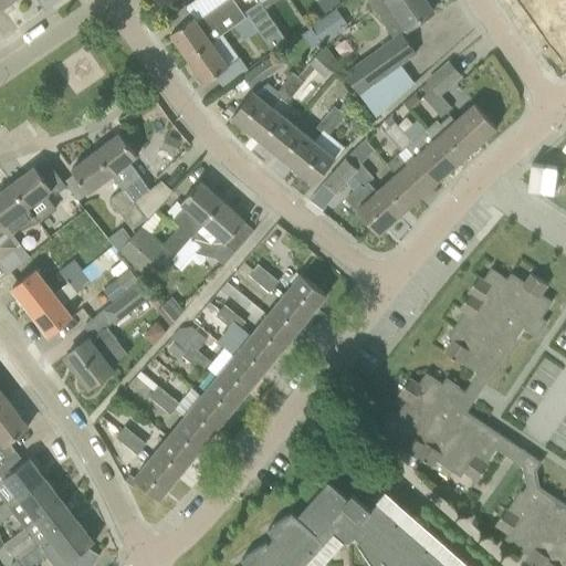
[(211,40),(211,41),(247,17),(234,0),(224,0),(197,20),(195,17),(170,34),(187,56),(211,40)]
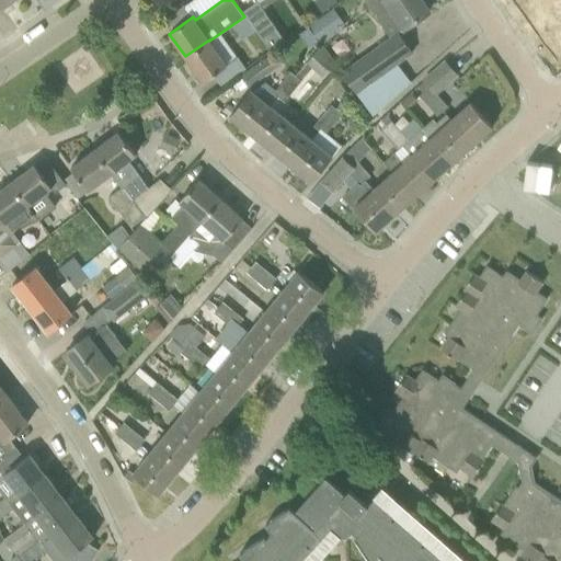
[(315,0),(322,11),(336,0),(315,0)]
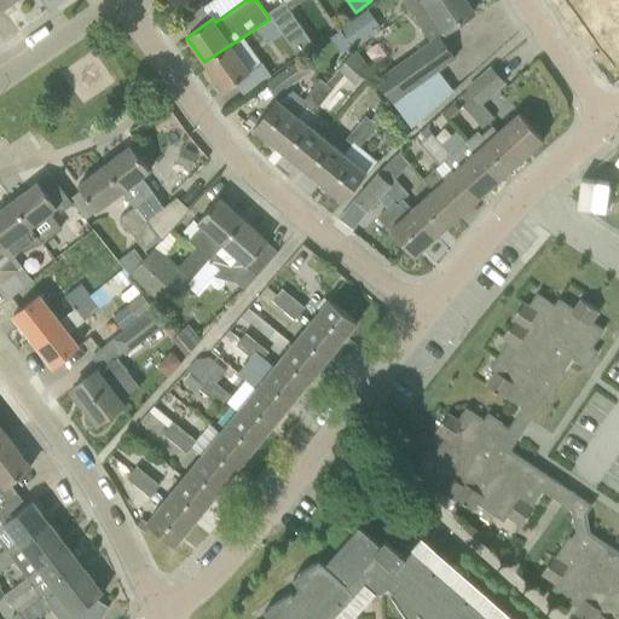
[(463,0),(401,0),(431,40),(376,79),(393,103),(455,58),(439,38),(452,27),(473,13),(463,0)]
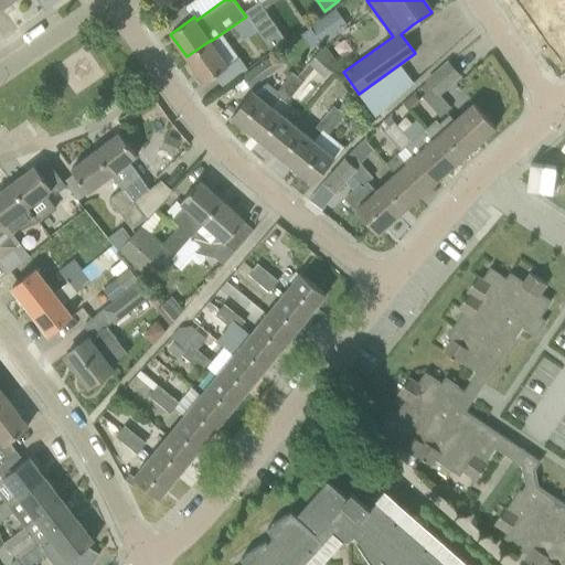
[(564,0),(520,0),(550,40),(560,33),(564,40),(564,0)]
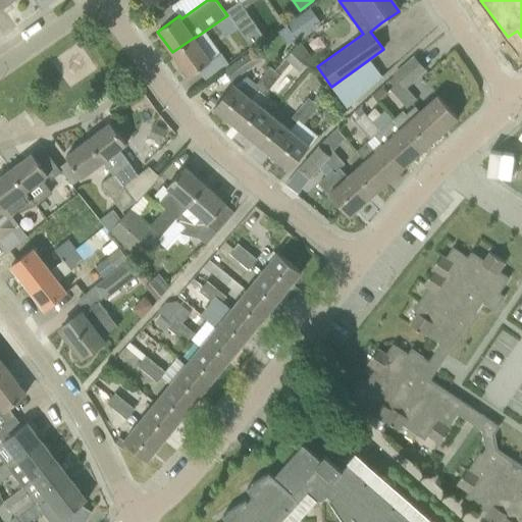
[(239,1),(226,9),(241,31),(252,47),(264,38),(253,21),(239,1)]
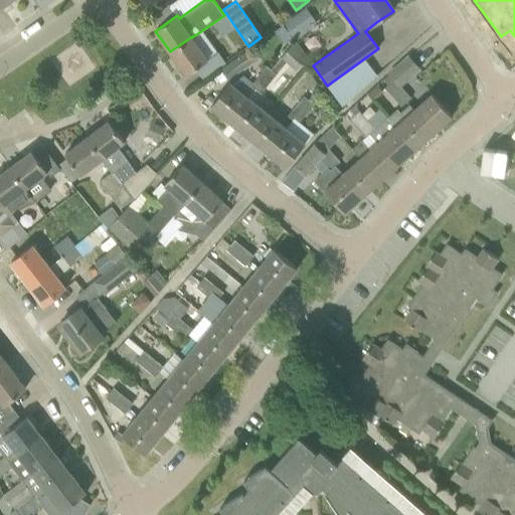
[(307,7),(283,24),(295,40),(308,32),(304,20),(313,15),(307,7)]
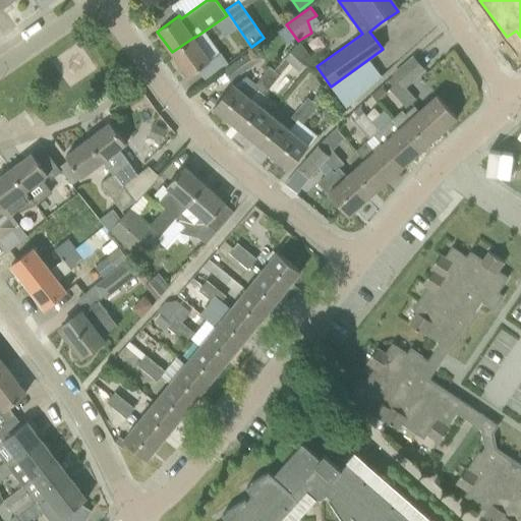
[(211,60),(194,38),(194,37),(172,52),(189,76),(211,60)]
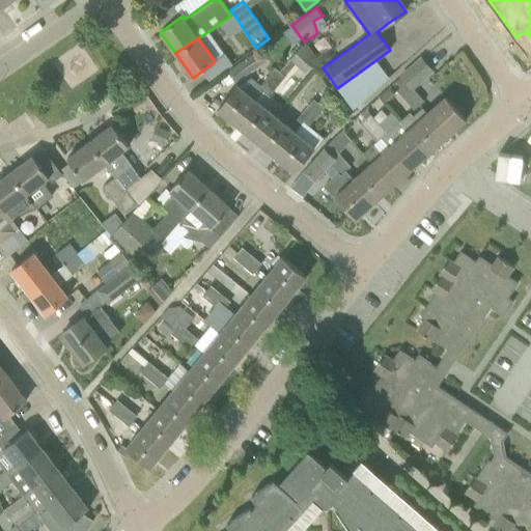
[(305,42),(289,59),(306,74),(318,59),(305,42)]
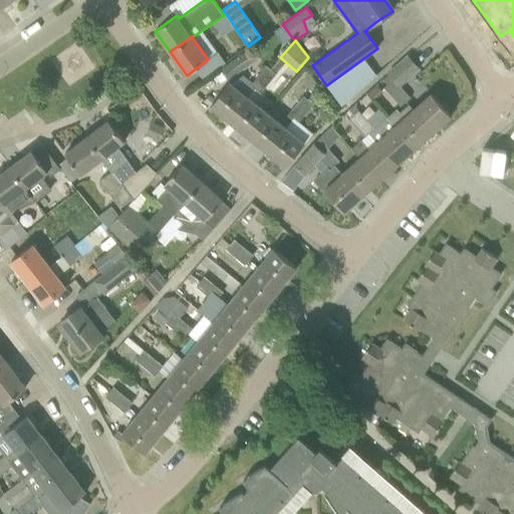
[(227,79),(256,59),(250,49),(220,69),(227,79)]
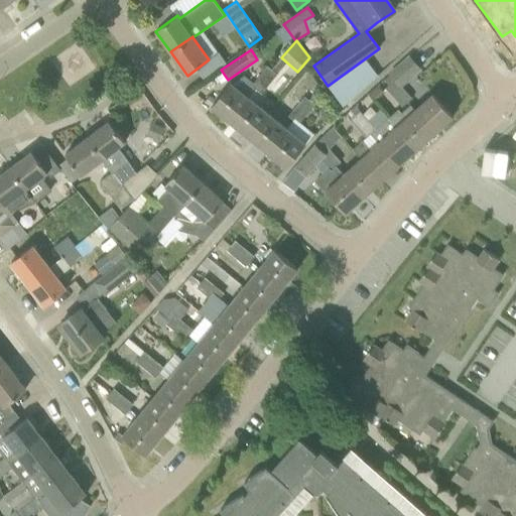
[(219,68),(226,62),(219,52),(213,56),(219,68)]
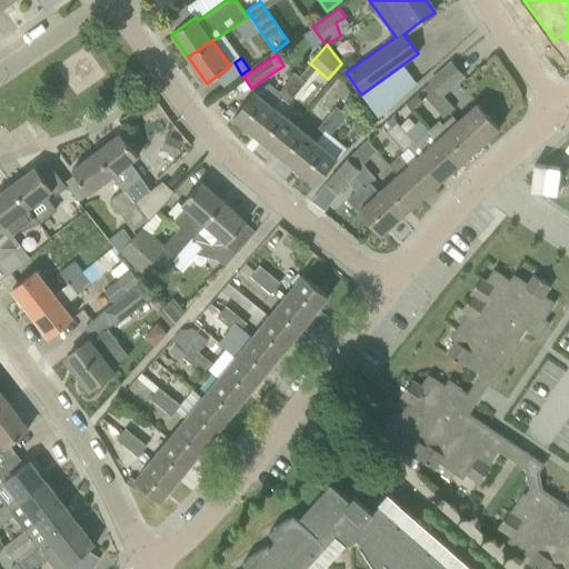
[(452,62),(430,82),(435,88),(425,97),(433,106),(443,97),(441,95),(463,75),(452,62)]
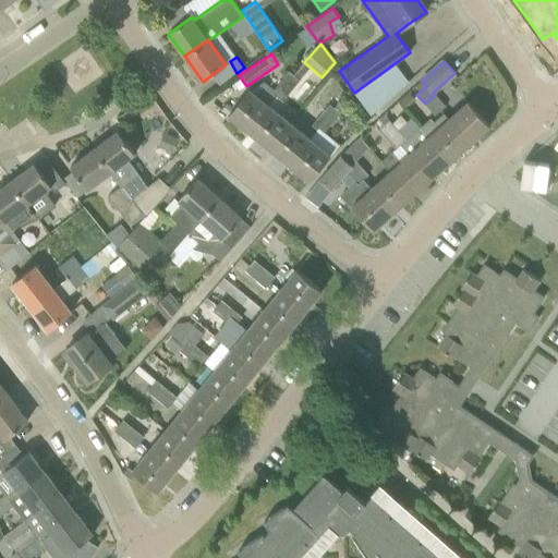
[(301,80),(289,71),(280,82),(292,91),(301,80)]
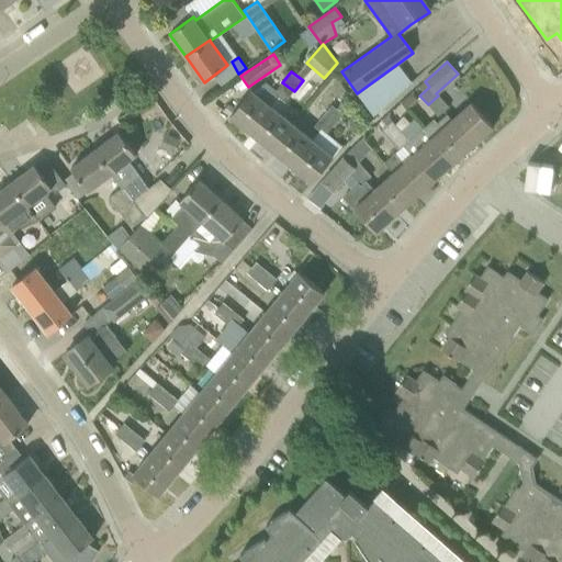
[(244,99),(229,115),(250,133),(270,108),(279,98),(273,93),(274,91),(263,81),(250,92),(249,91),(244,99)]
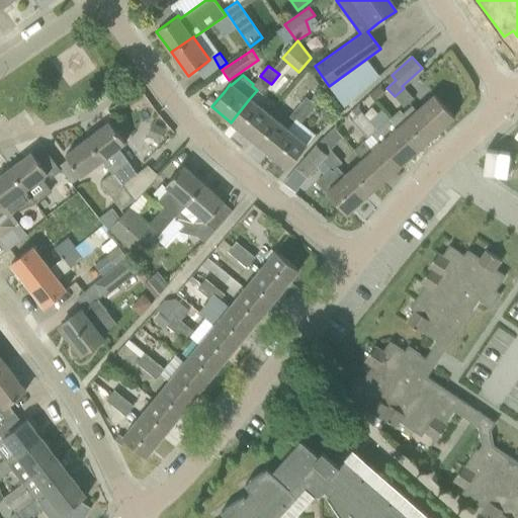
[(262,94),(271,84),(260,76),(253,84),(252,86),(257,90),(262,94)]
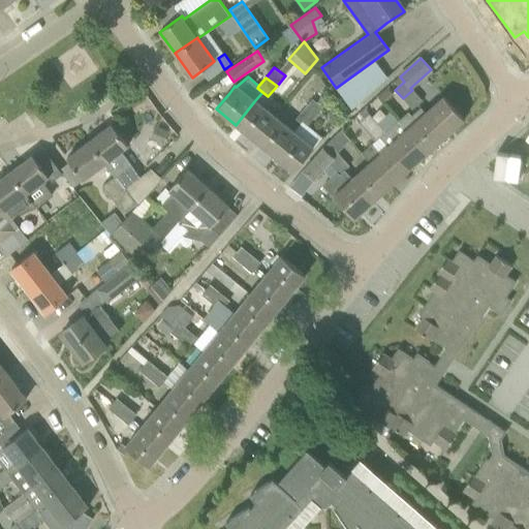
[(386,88),(377,96),(383,103),(393,95),(386,88)]
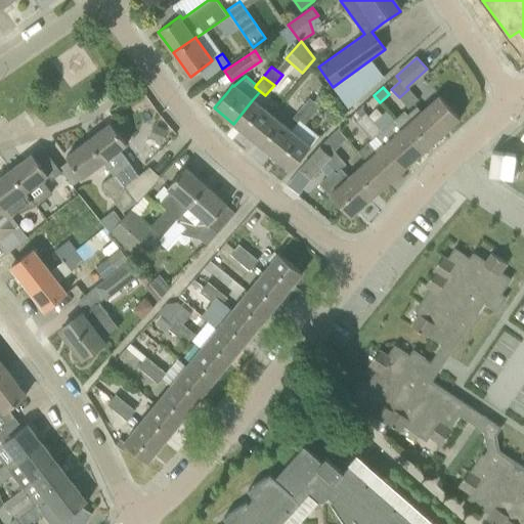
[(418,98),(408,89),(399,97),(408,107),(418,98)]
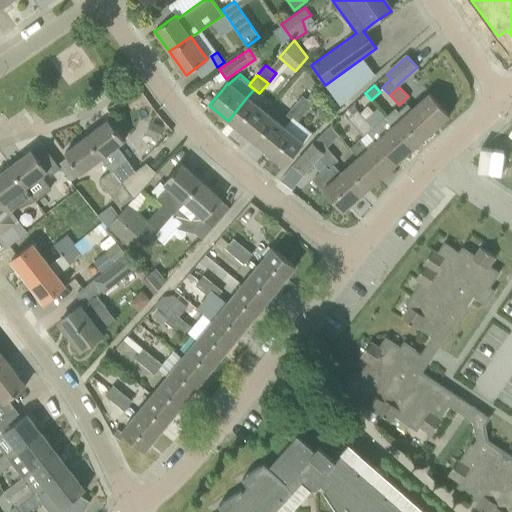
[(448,115),(428,93),(411,108),(410,109),(429,132),(448,115)]
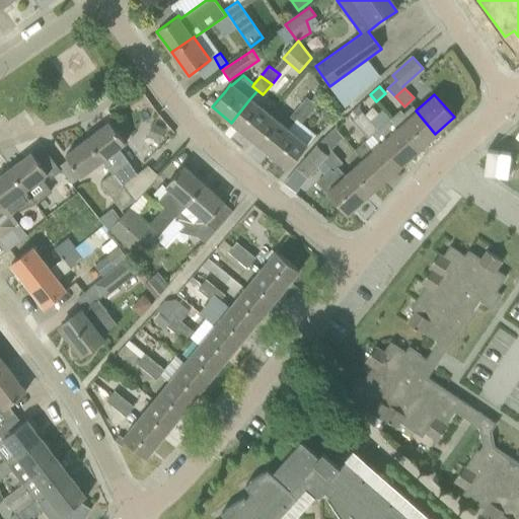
[(306,96),(298,106),(308,115),(317,104),(306,96)]
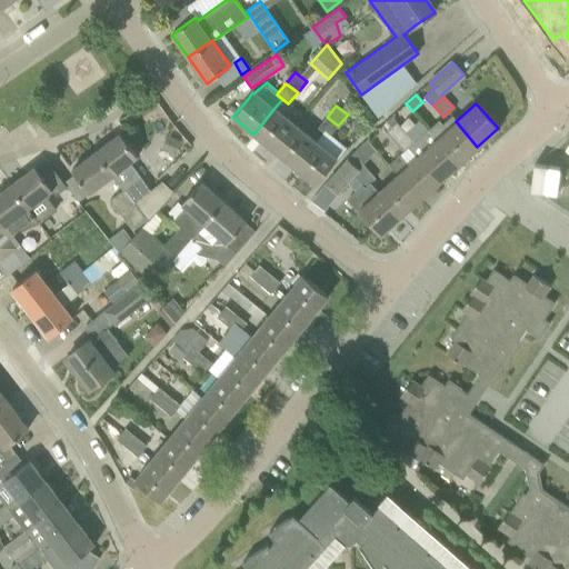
[(275,150),(295,126),(273,109),(253,135),(275,150)]
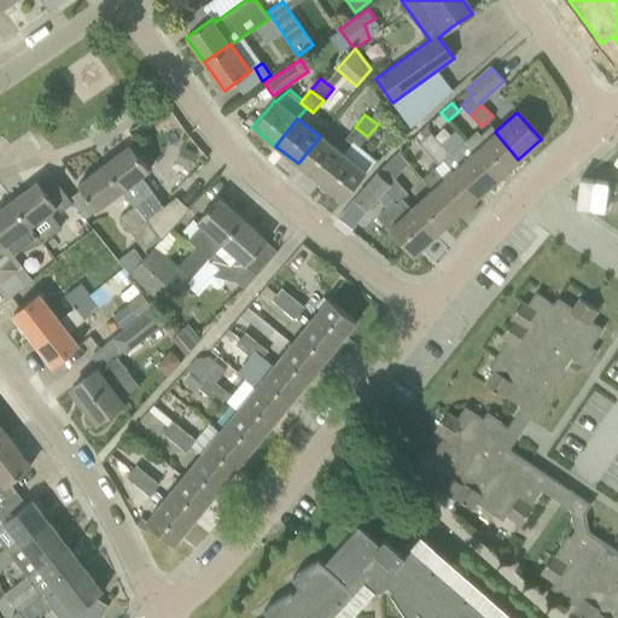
[(481,134),(477,130),(464,141),(497,178),(518,159),(495,132),(496,130),(491,126),(481,134)]
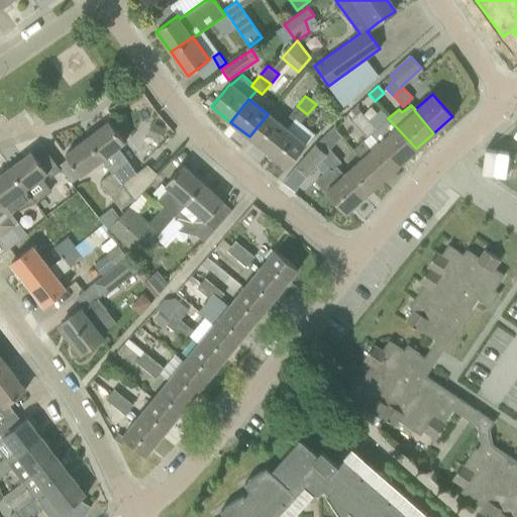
[(297,106),(289,116),(299,124),(307,114),(297,106)]
